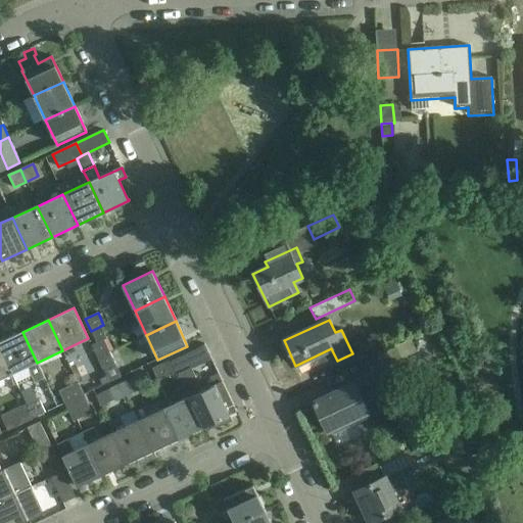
[(101,326),(91,331),(96,343),(91,345),(97,358),(109,352),(103,340),(106,338),(101,326)]
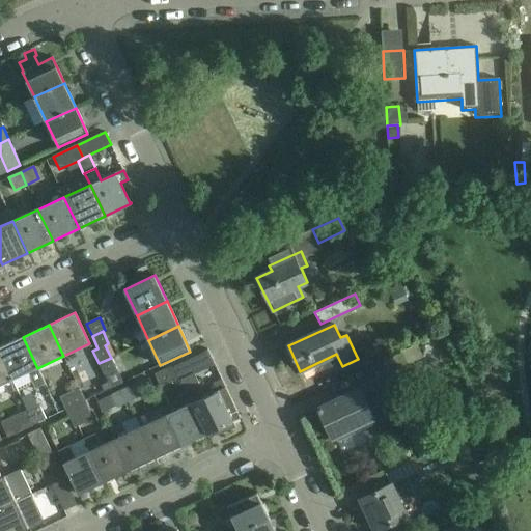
[(37,368),(23,337),(0,347),(0,354),(17,391),(33,384),(35,388),(45,384),(37,368)]
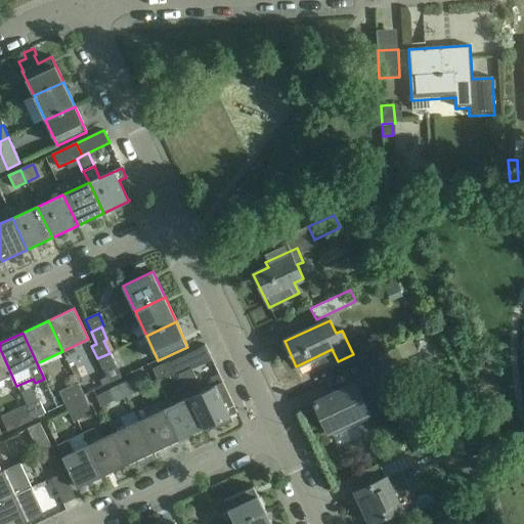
[(205,345),(165,364),(171,377),(178,373),(179,377),(192,370),(193,372),(213,362),(205,345)]
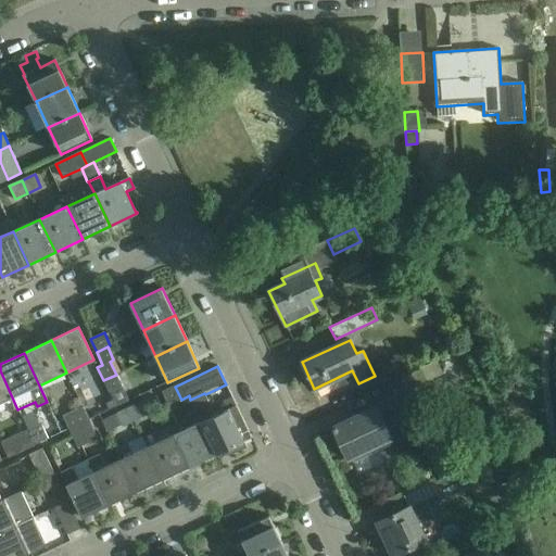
[(420,368),(389,382),(395,396),(426,381),(420,368)]
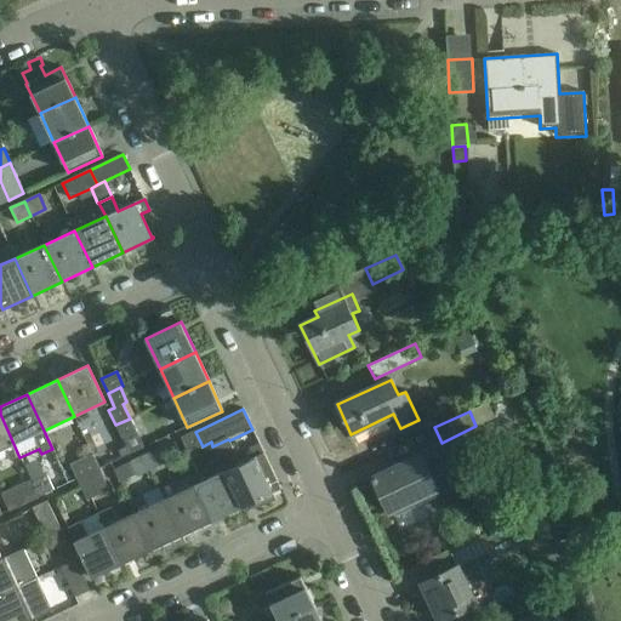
[(0,414),(0,450),(4,449),(9,461),(20,457),(0,414)]
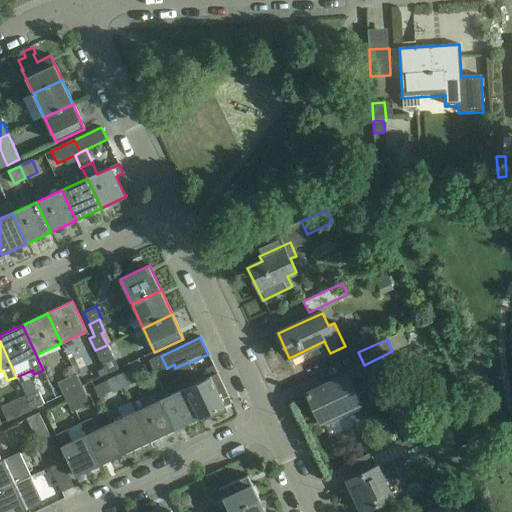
[(113,356),(107,345),(95,350),(101,362),(113,356)]
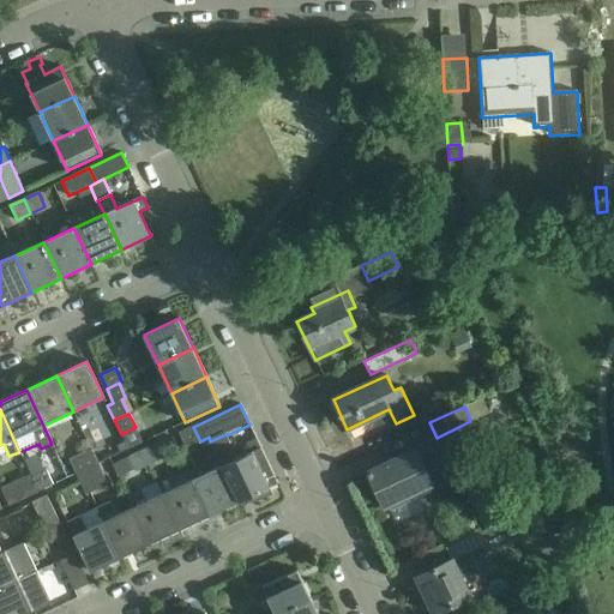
[(200,441),(193,427),(179,433),(186,447),(200,441)]
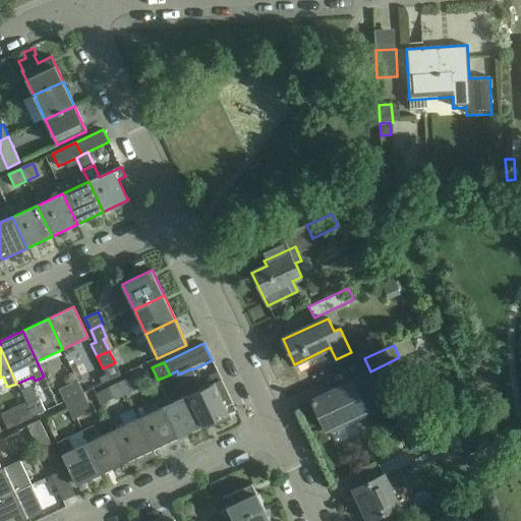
[(203,425),(212,421),(214,427),(231,419),(228,414),(235,410),(221,380),(201,389),(192,369),(191,368),(178,374),(188,395),(203,425)]
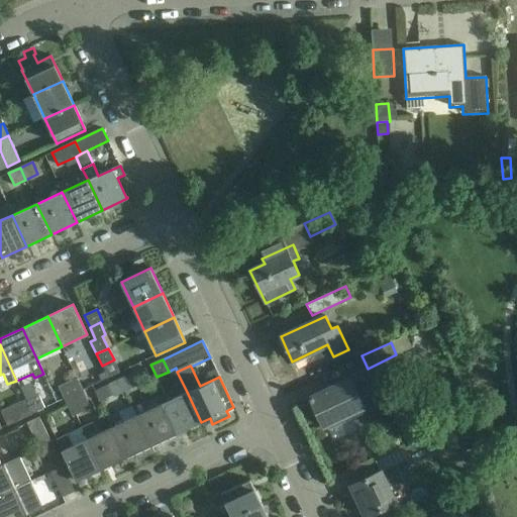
[(376,386),(371,388),(363,371),(348,377),(350,380),(310,398),(323,426),(350,413),(353,418),(384,403),(376,386)]
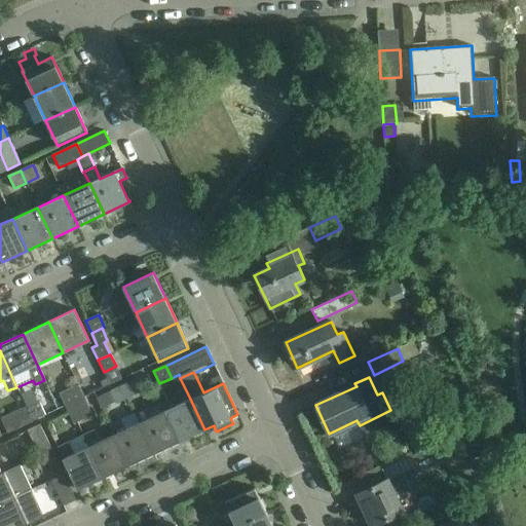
[(122,385),(127,398),(140,392),(135,380),(122,385)]
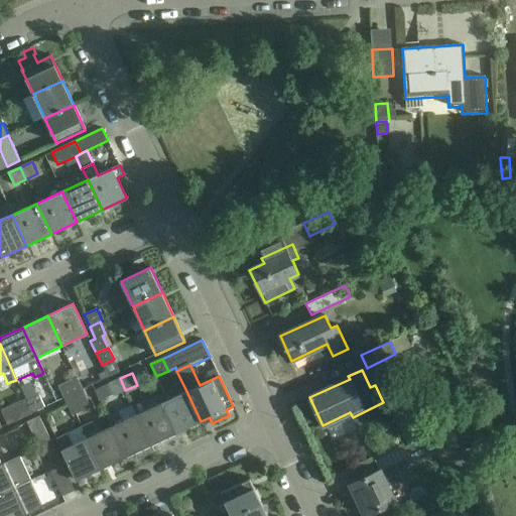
[(67,382),(74,396),(84,392),(77,377),(67,382)]
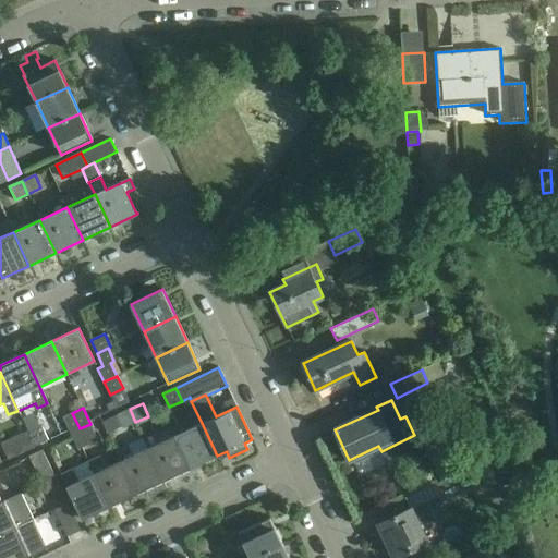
[(123,428),(135,422),(130,409),(102,422),(108,433),(122,426),(123,428)]
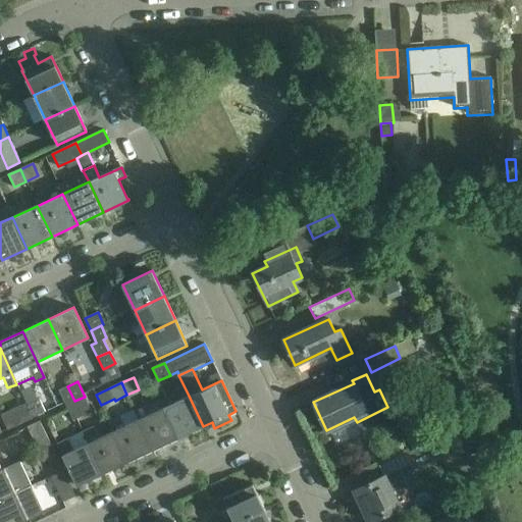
[(65,406),(74,401),(67,386),(58,390),(65,406)]
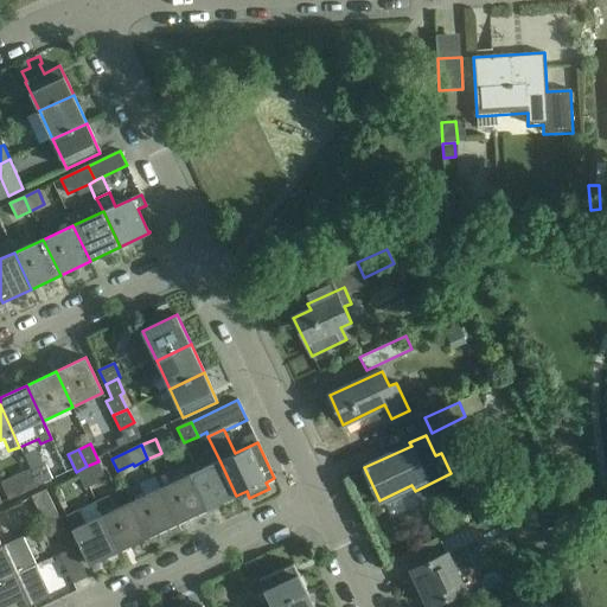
[(236,496),(219,460),(190,474),(206,510),(236,496)]
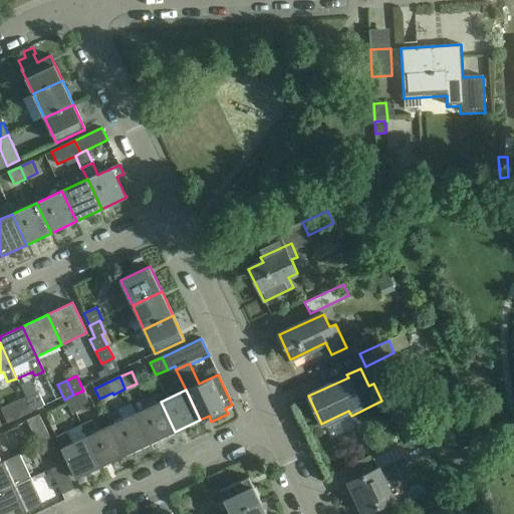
[(83,391),(73,395),(80,410),(89,406),(83,391)]
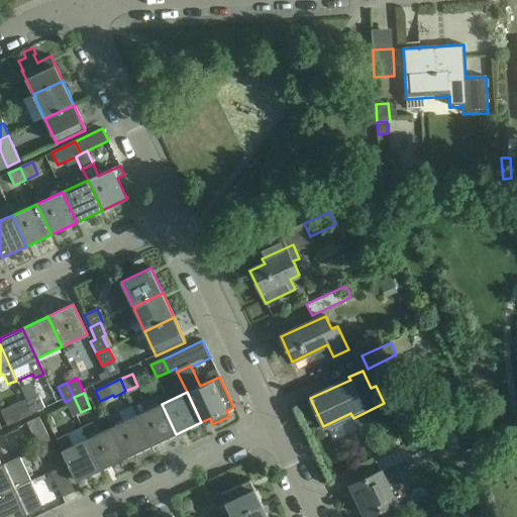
[(137,416),(151,446),(176,434),(162,404),(158,395),(133,407),(137,416)]
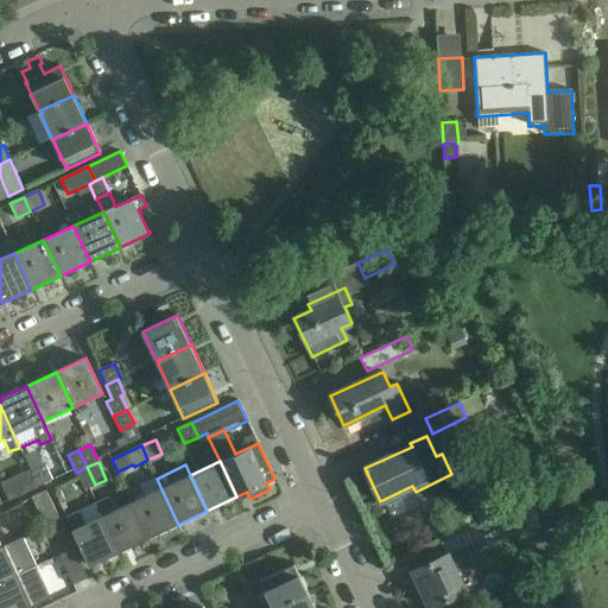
[(31,472),(38,487),(52,480),(45,466),(31,472)]
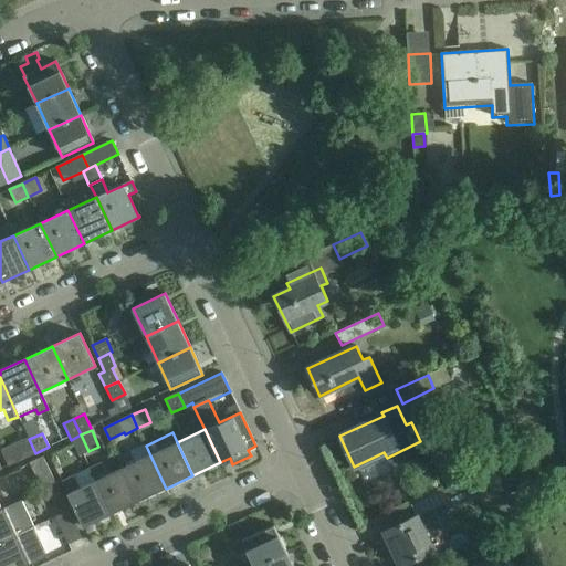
[(88,451),(81,435),(71,440),(79,456),(88,451)]
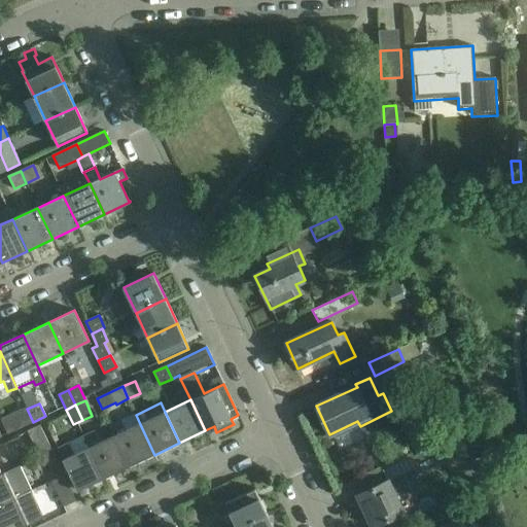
[(7,433),(33,422),(27,409),(1,421),(7,433)]
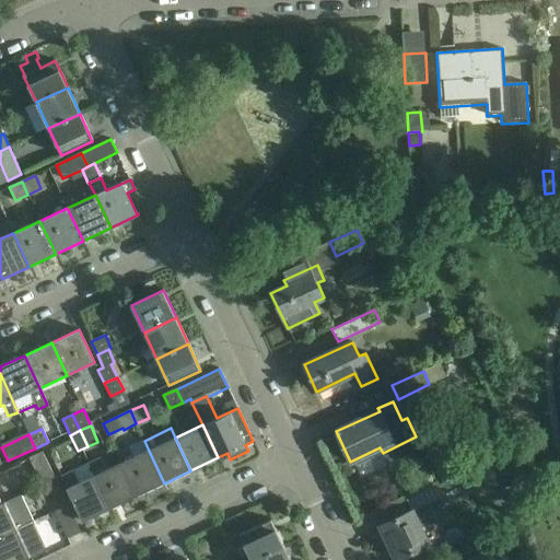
[(481,438),(479,451),(493,453),(497,441),(481,438)]
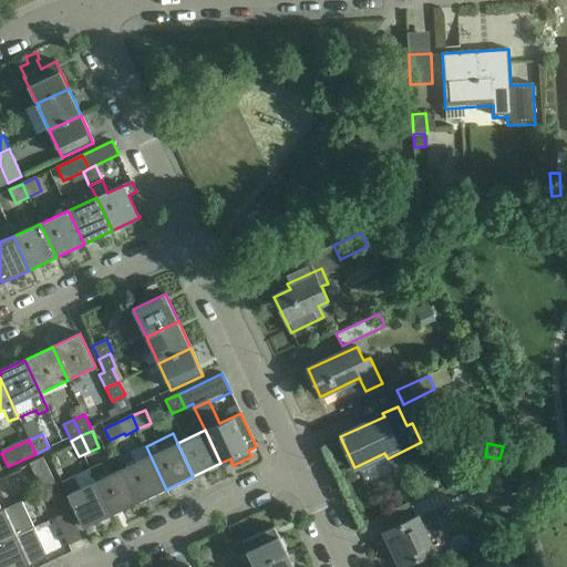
[(151,505),(169,496),(166,490),(151,456),(135,464),(130,453),(117,459),(123,470),(138,502),(147,498),(151,505)]
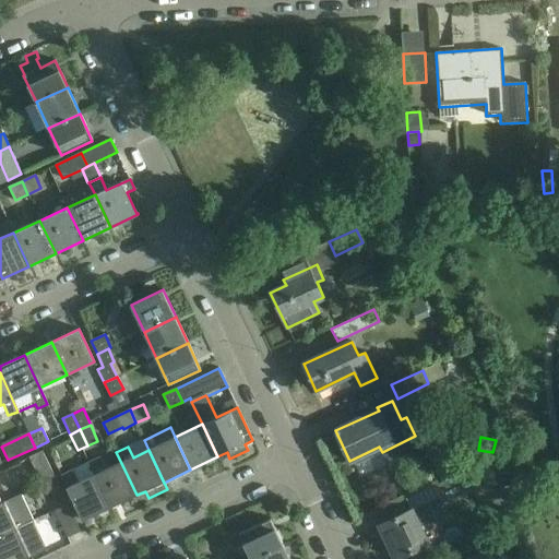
[(42,485),(35,471),(48,465),(42,451),(28,458),(42,485)]
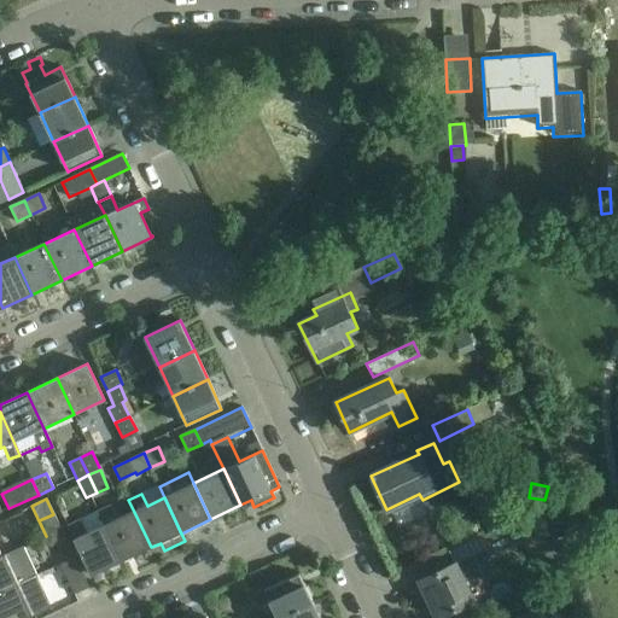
[(104,525),(121,561),(151,547),(134,512),(117,519),(110,506),(97,512),(104,525)]
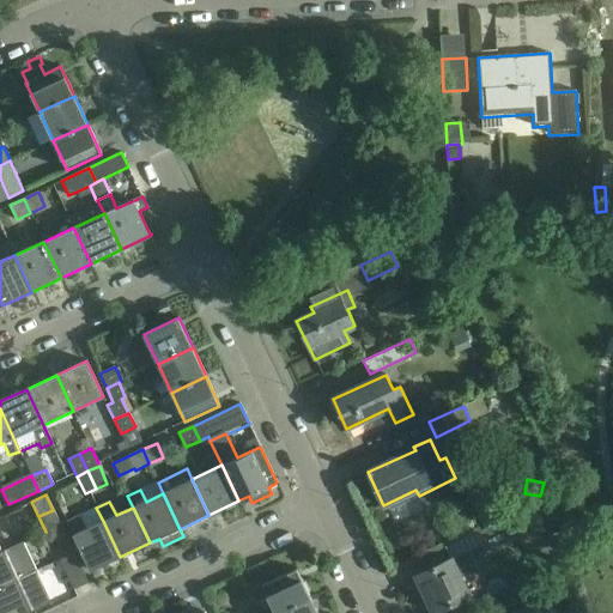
[(60,525),(53,510),(38,516),(46,532),(60,525)]
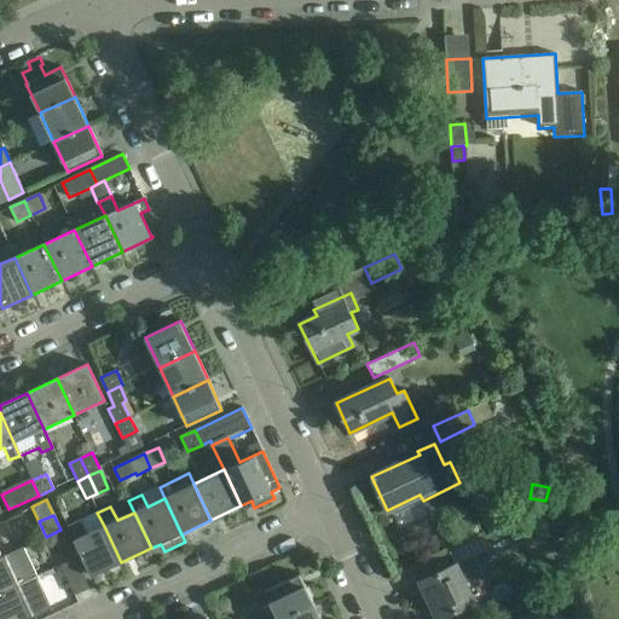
[(121,562),(104,526),(87,534),(80,520),(68,527),(91,577),(121,562)]
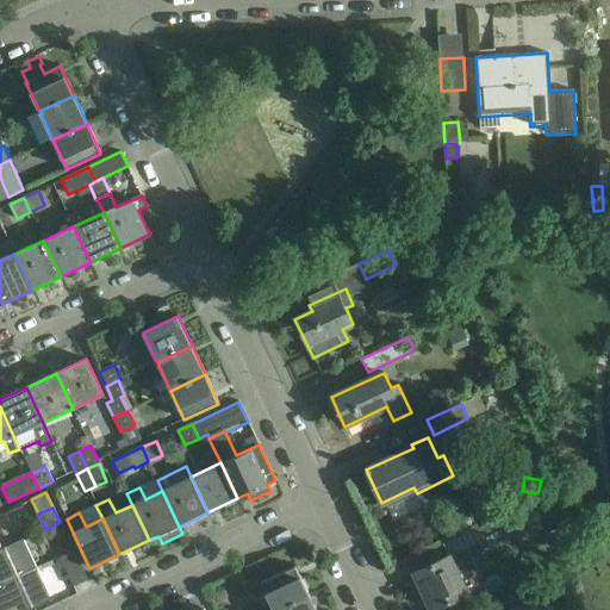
[(520,530),(511,512),(478,528),(486,546),(520,530)]
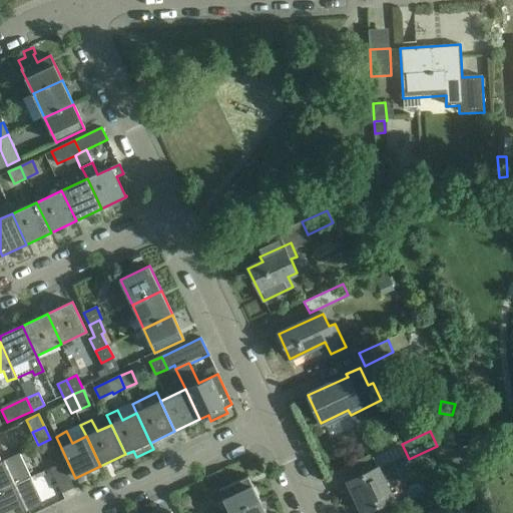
[(0,491),(30,477),(19,454),(2,462),(0,462),(0,491)]
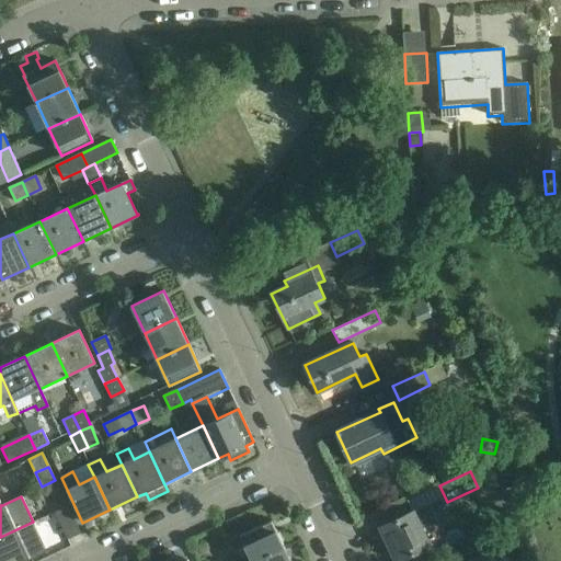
[(80,534),(67,506),(54,513),(67,539),(80,534)]
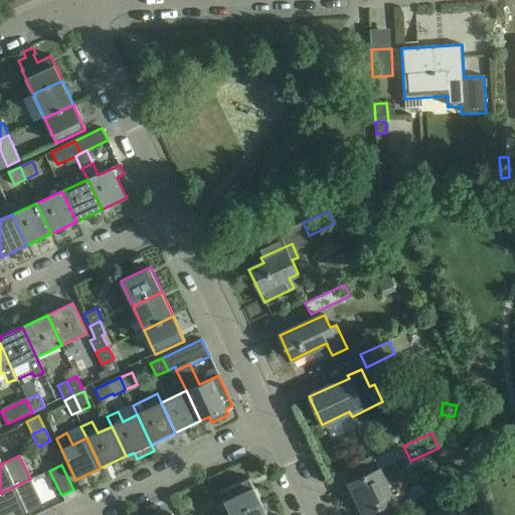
[(399,514),(393,502),(386,486),(400,480),(393,465),(379,472),(378,471),(368,476),(350,484),(364,514),(377,509),(379,514),(399,514)]
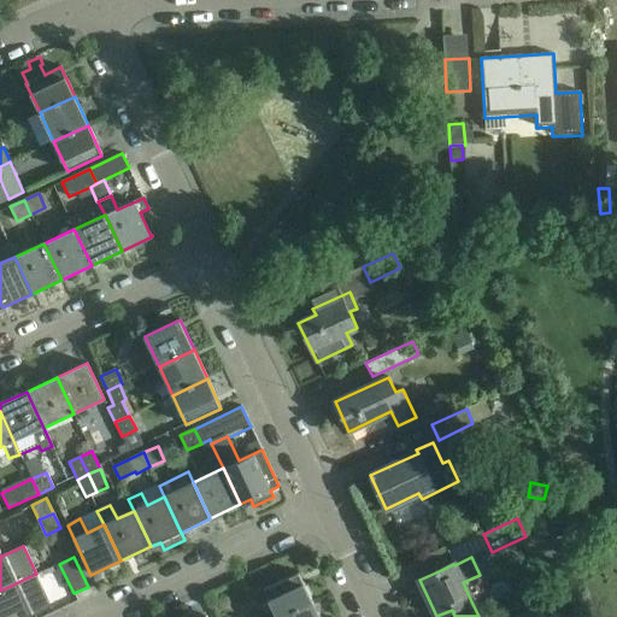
[(276,616),(283,616),(313,604),(299,573),(264,589),(276,616)]
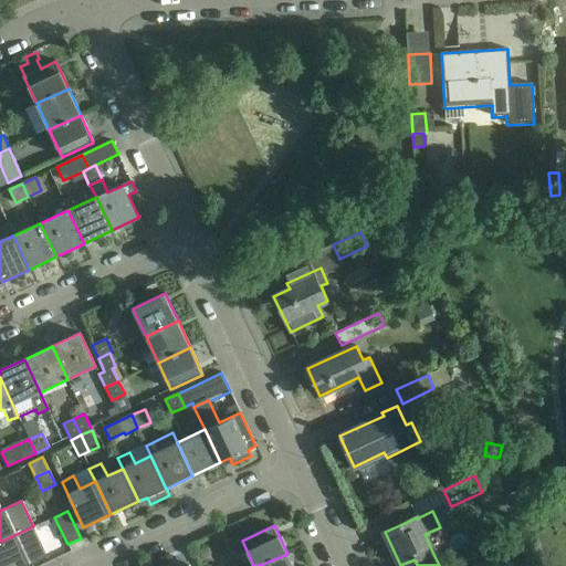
[(33,526),(0,542),(0,565),(21,565),(45,555),(33,526)]
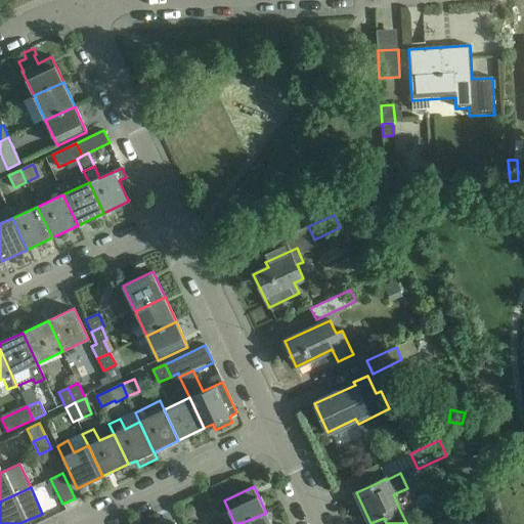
[(241,523),(271,523),(266,513),(241,523)]
